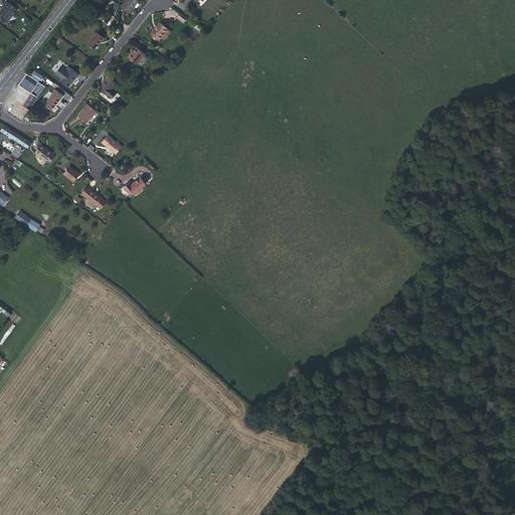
[(135,0),(126,0),(121,6),(129,12),(138,2),(135,0)]
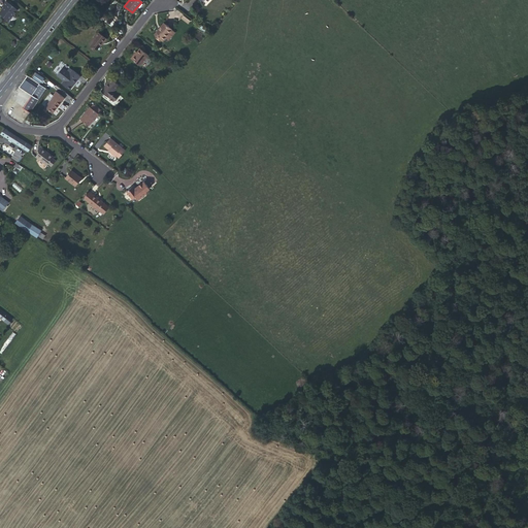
[(5,8),(0,14),(9,22),(18,10),(7,2),(4,7),(5,8)]
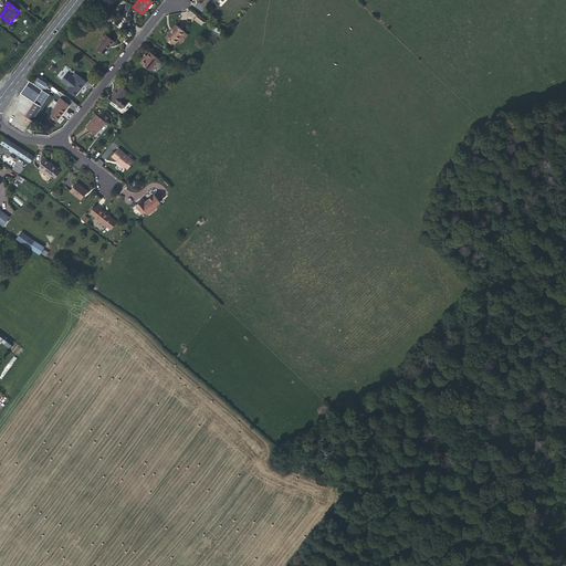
[(195,17),(192,20),(200,27),(202,23),(195,17)]
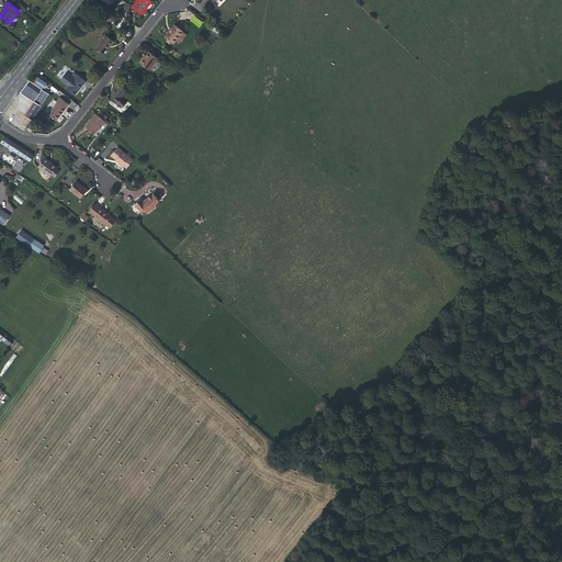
[(169,32),(168,31),(165,35),(172,43),(176,40),(179,42),(186,34),(175,24),(169,32)]
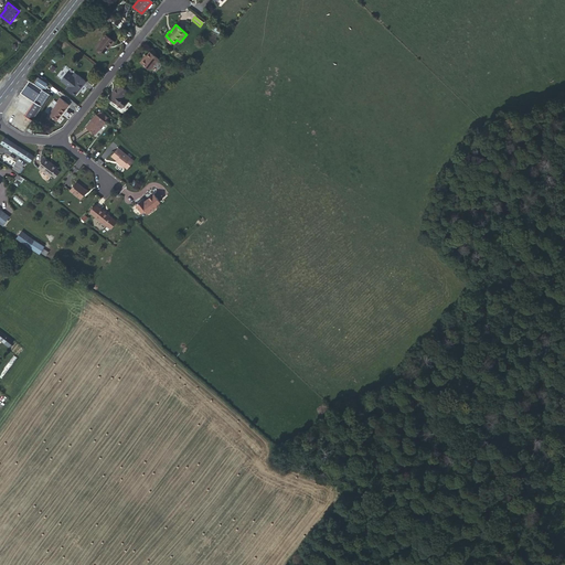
[(105,34),(95,46),(103,53),(108,45),(109,46),(114,41),(105,34)]
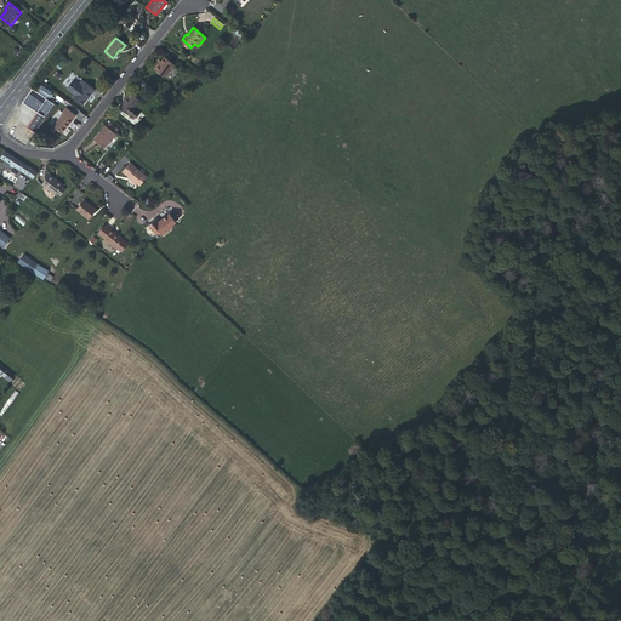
[(159,64),(158,63),(154,68),(165,77),(175,64),(170,61),(165,57),(161,61),(159,64)]
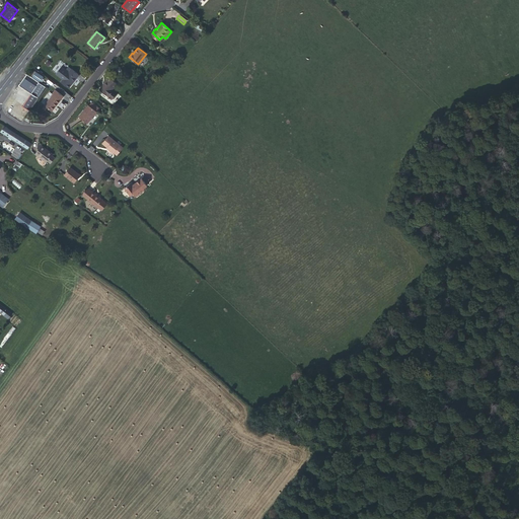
[(70,83),(78,73),(71,68),(60,81),(68,87),(71,84),(70,83)]
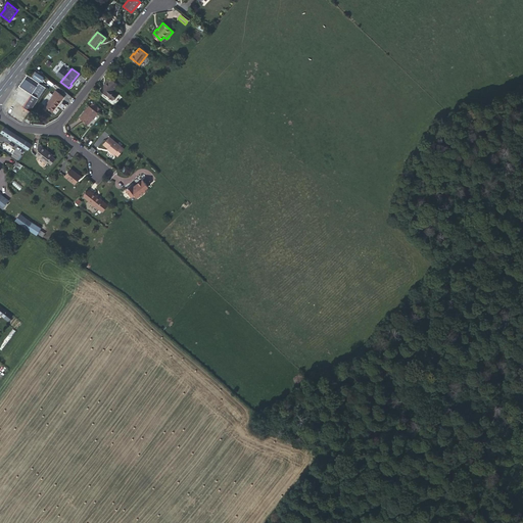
[(41,82),(28,74),(19,86),(32,94),(22,106),(31,111),(46,87),(40,83),(41,82)]
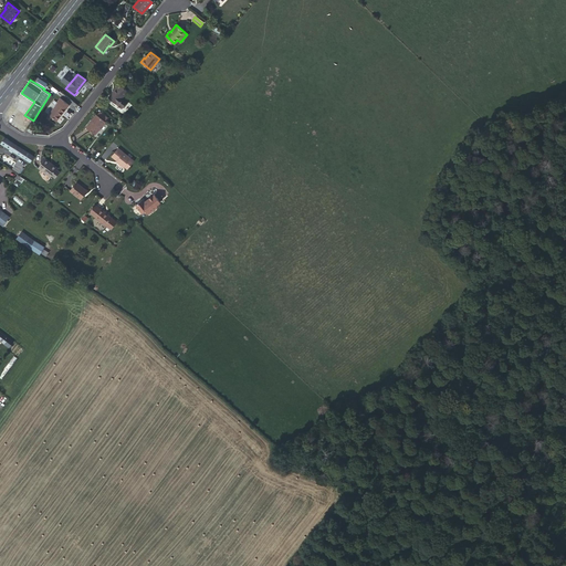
[(85,81),(85,80),(76,91),(77,92),(85,81)]
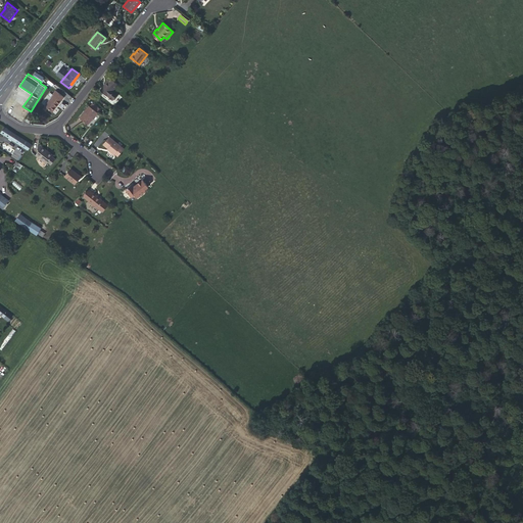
[(117,84),(110,78),(100,90),(112,99),(113,99),(114,98),(117,95),(117,94),(117,93),(113,90),(117,85),(119,84),(117,84)]
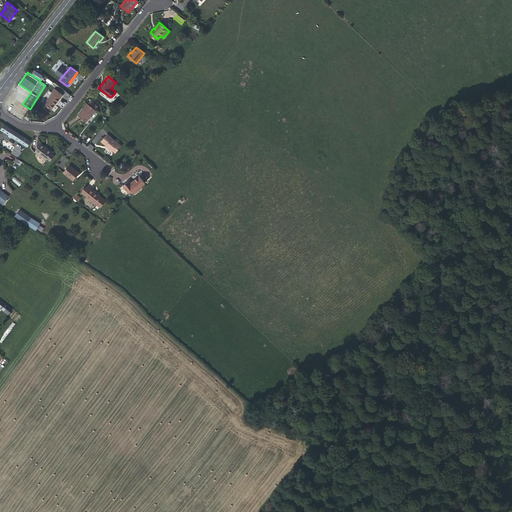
[(52,93),(44,104),(50,109),(62,95),(54,89),(51,92),(52,93)]
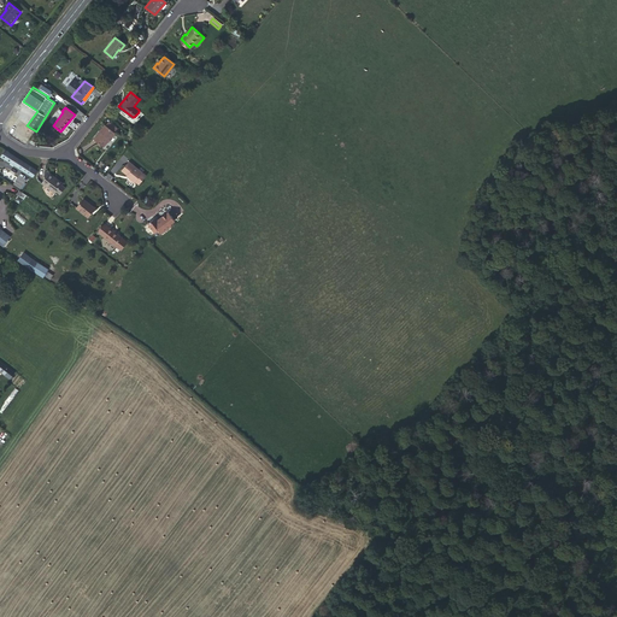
[(105,124),(93,139),(103,146),(115,133),(105,124)]
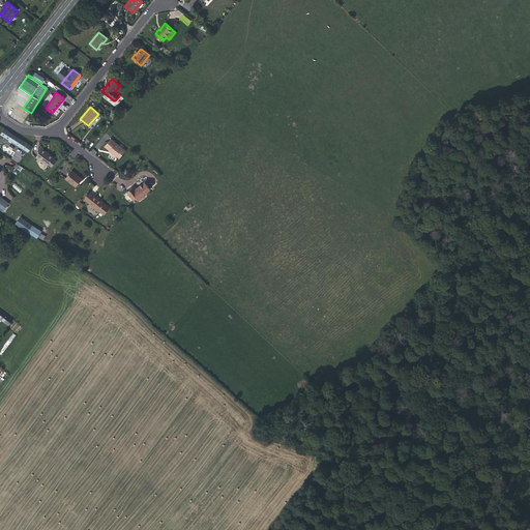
[(32,146),(5,129),(1,135),(28,151),(32,146)]
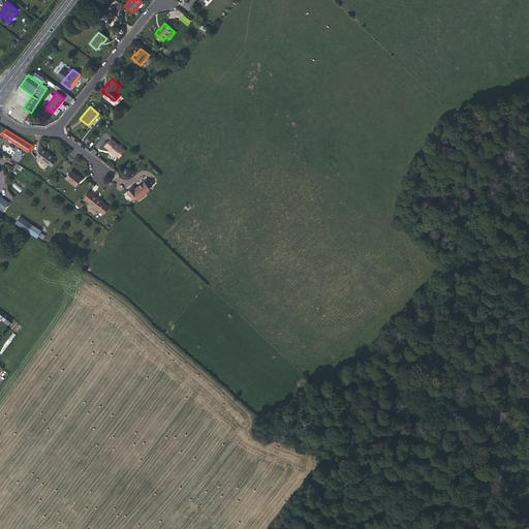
[(104,146),(109,150),(111,152),(111,153),(115,156),(116,155),(119,157),(124,150),(110,138),(104,146)]
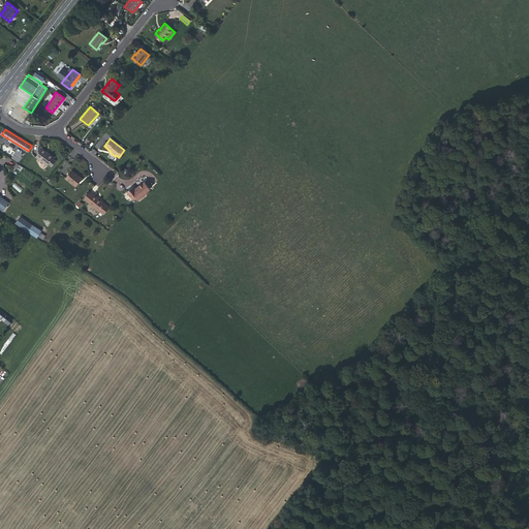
[(48,164),(52,159),(53,158),(45,152),(47,151),(42,148),(35,156),(47,165),(48,164)]
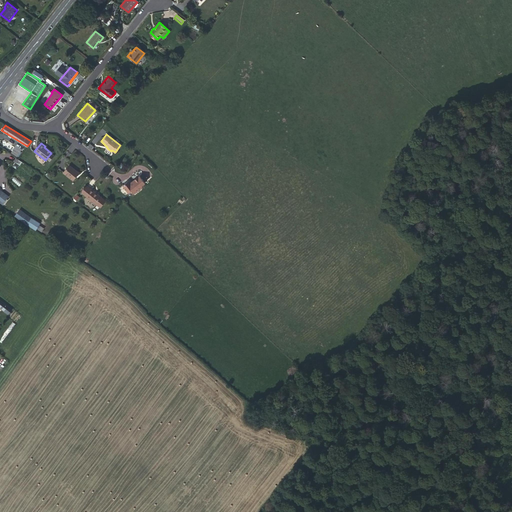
[(69,165),(63,172),(72,180),(78,173),(69,165)]
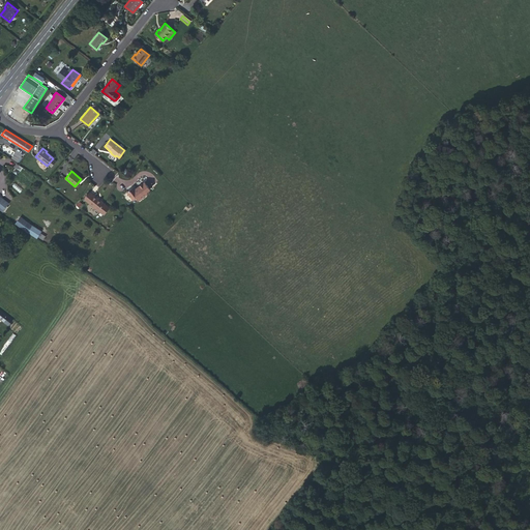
[(131,187),(126,193),(131,200),(133,200),(137,200),(138,201),(146,195),(146,193),(149,189),(143,182),(137,187),(138,188),(135,190),(131,187)]
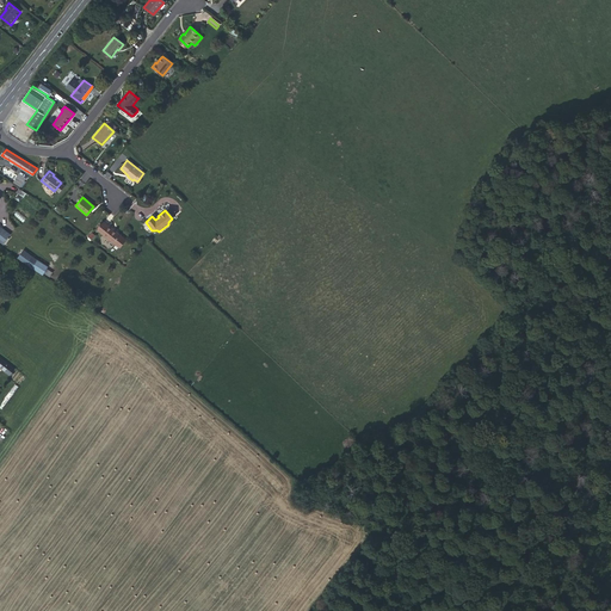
[(103,221),(97,229),(121,246),(127,238),(103,221)]
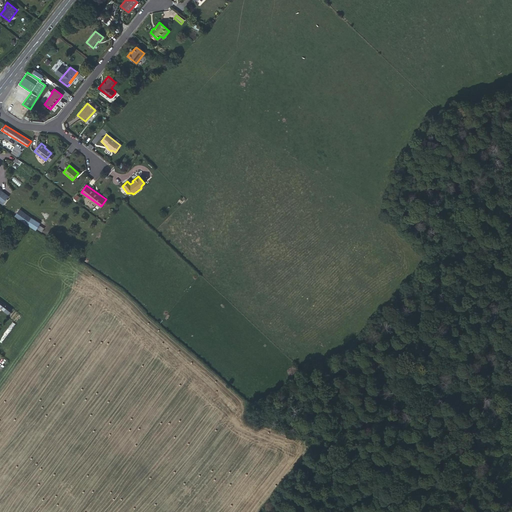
[(0,195),(0,198),(5,202),(9,196),(3,191),(0,195)]
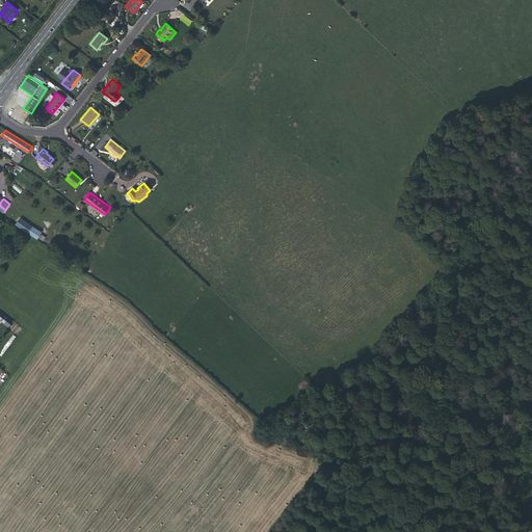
[(17,224),(28,233),(32,227),(21,218),(17,224)]
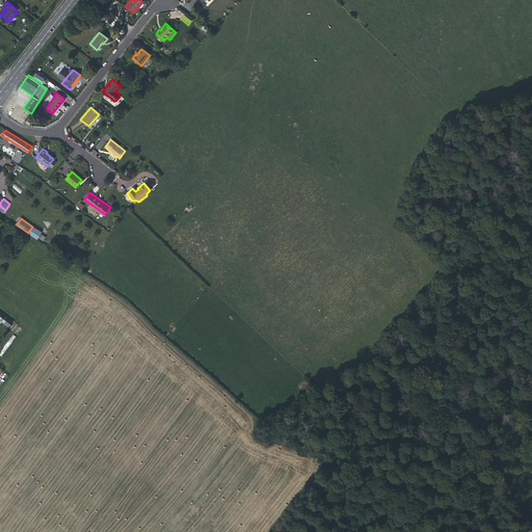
[(32,227),(28,233),(37,239),(42,232),(32,227)]
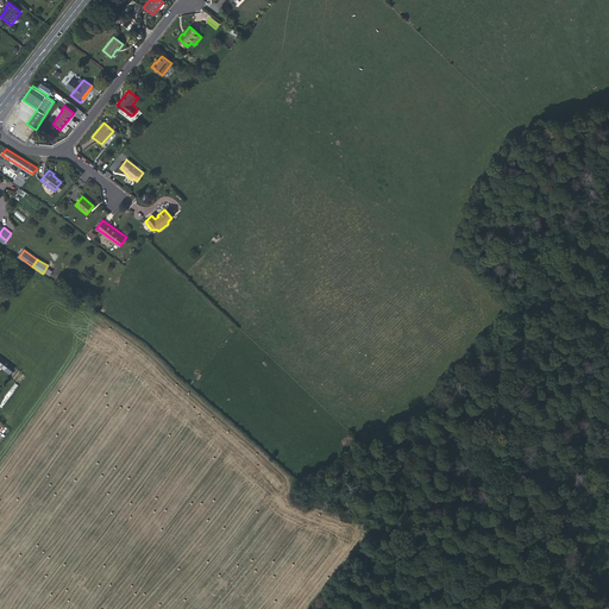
[(0,357),(0,364),(10,372),(13,368),(0,357)]
